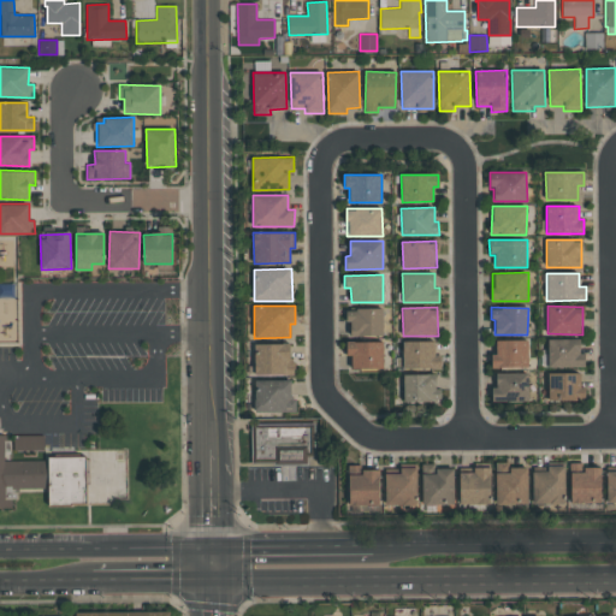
[(383,308),(345,308),(345,321),(350,320),(350,336),(383,336),(383,308)]
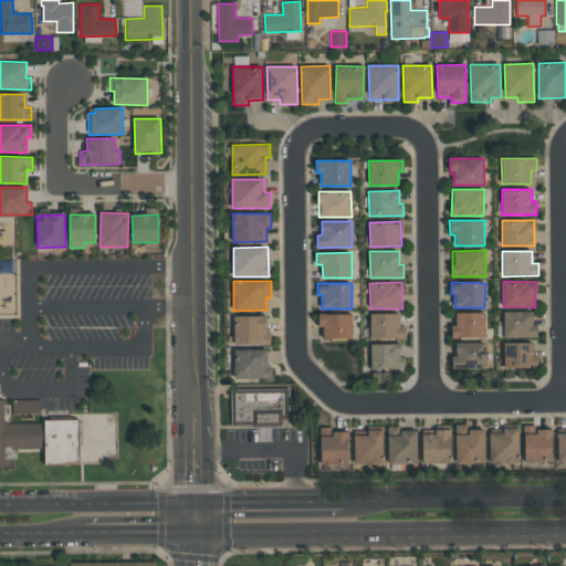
[(533,311),(503,312),(504,337),(537,337),(537,325),(533,325),(533,311)]
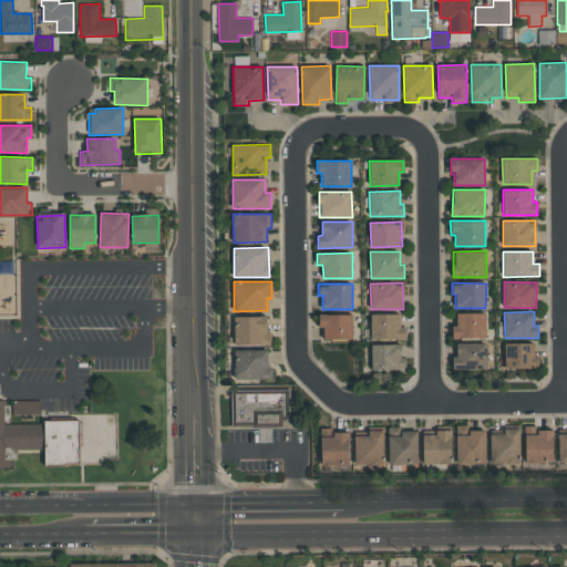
[(486,338),(486,312),(456,313),(456,326),(452,326),(452,339),(486,338)]
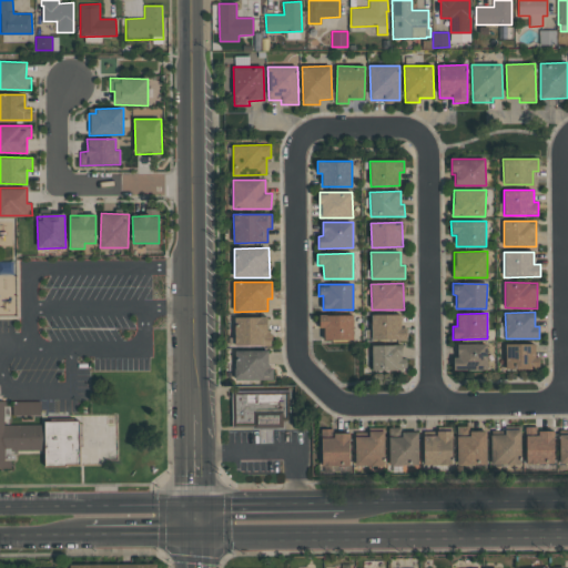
[(372,315),(372,341),(407,340),(407,328),(402,328),(401,314),(372,315)]
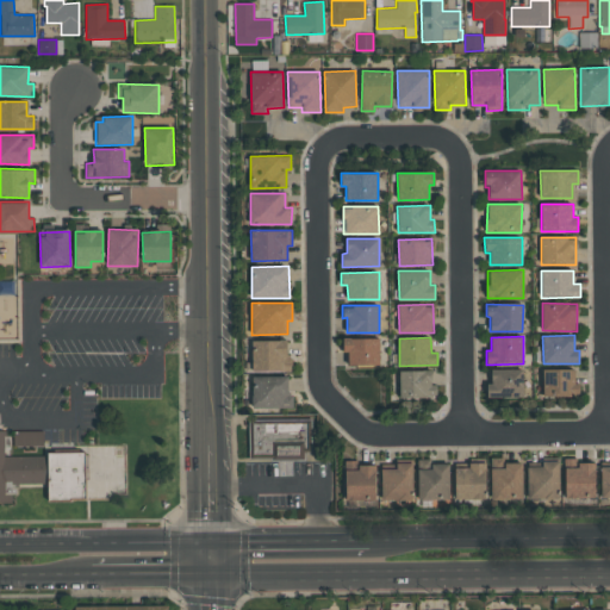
[(380,338),(343,338),(343,353),(348,353),(348,365),(380,365),(380,338)]
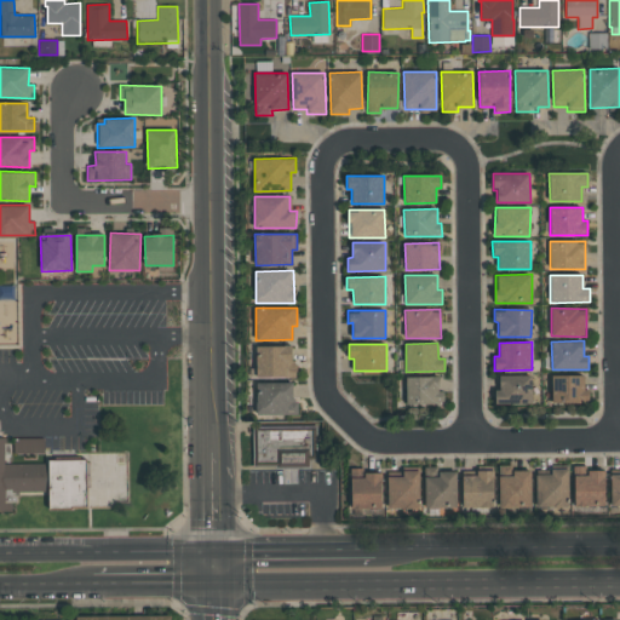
[(257,377),(297,377),(297,365),(292,365),(292,345),(256,346),(257,377)]
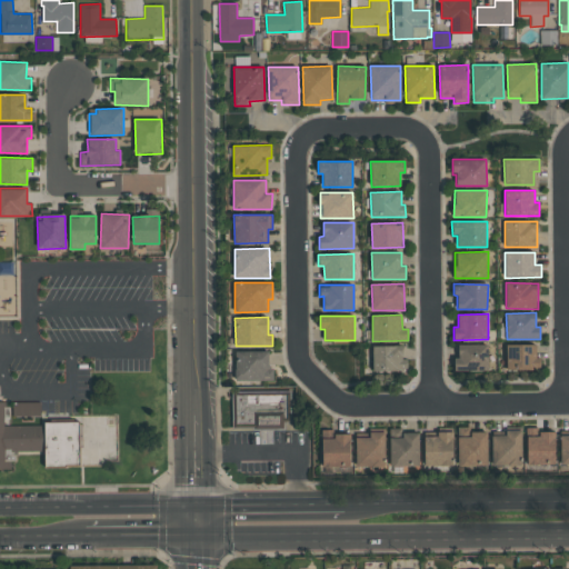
[(489,345),(457,345),(456,370),(488,371),(489,345)]
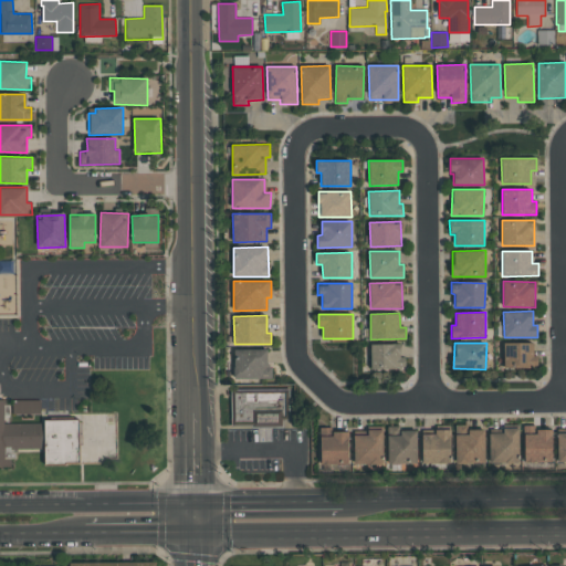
[(533,343),(504,343),(504,367),(537,368),(537,356),(533,356),(533,343)]
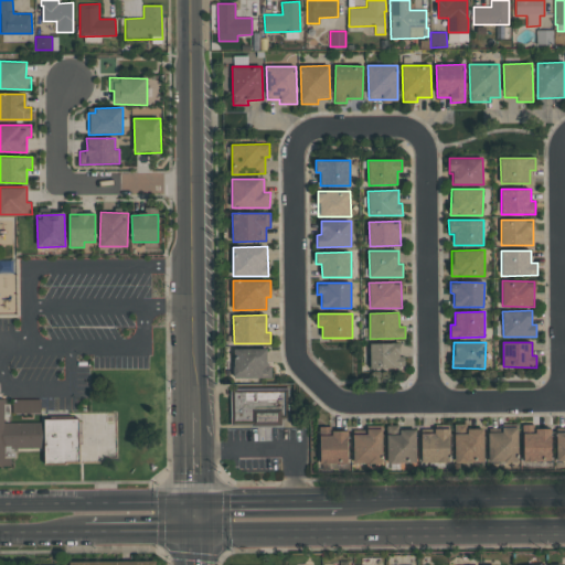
[(370,343),(371,369),(402,368),(402,343),(370,343)]
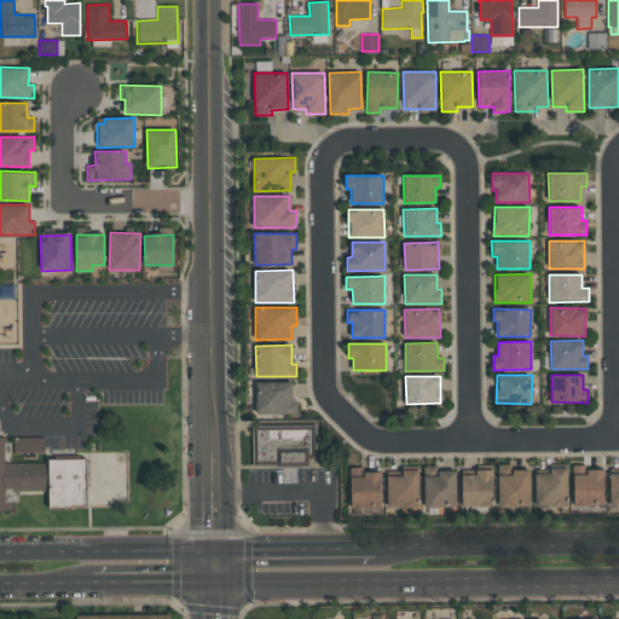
[(296,414),(296,381),(256,382),(258,415),(296,414)]
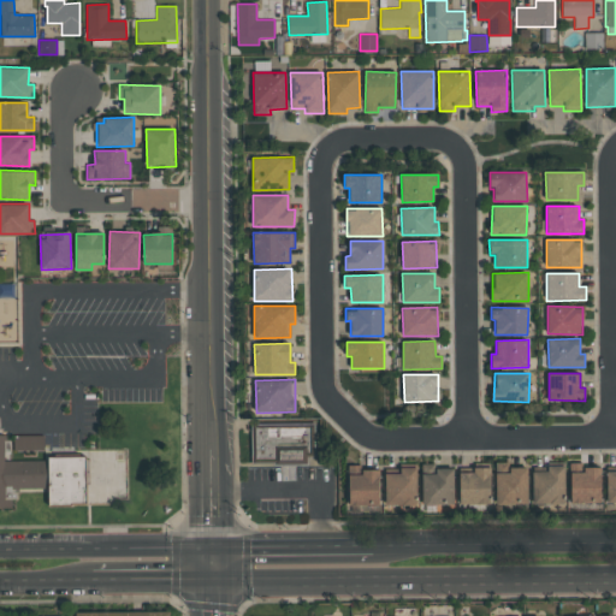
[(321,467),(321,420),(253,420),(254,467),(321,467)]
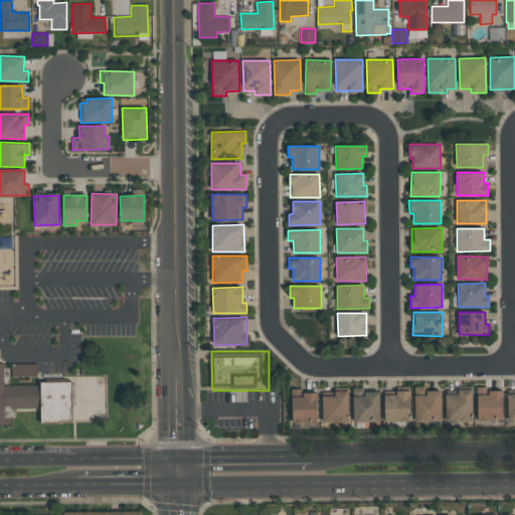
[(0,365),(37,365),(37,374),(37,384),(72,383),(73,421),(60,422),(49,422),(42,422),(42,409),(14,408),(15,418),(10,417),(11,425),(0,425),(0,365)]
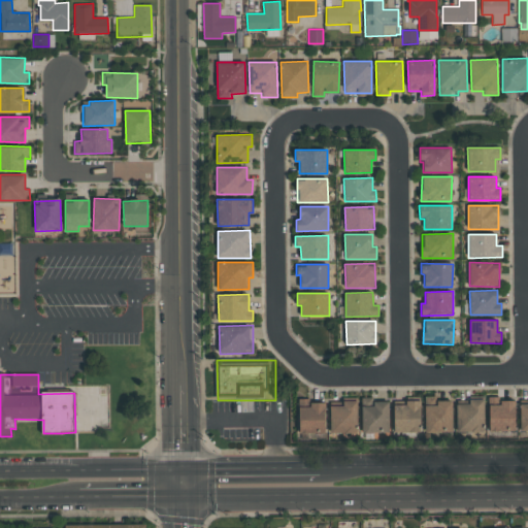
[(453,432),(453,400),(436,401),(436,396),(425,397),(425,432),(453,432)]
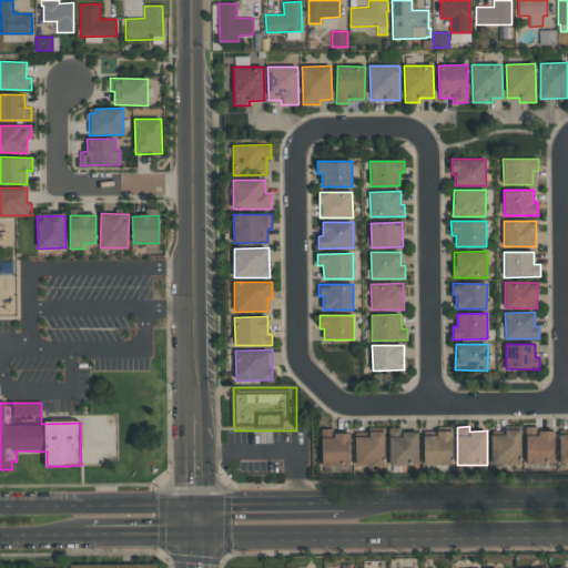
[(418,466),(418,430),(401,432),(401,427),(389,428),(389,466),(418,466)]
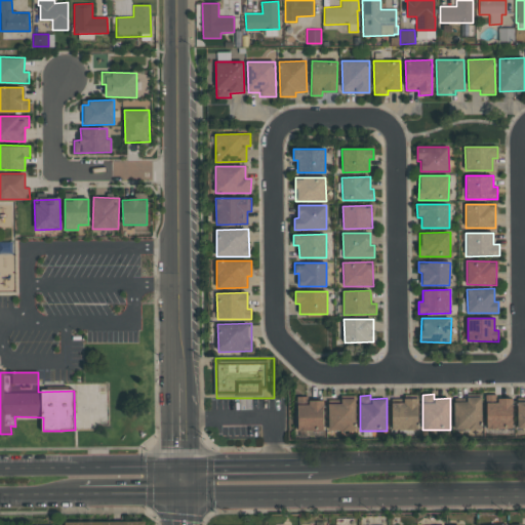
[(513,429),(513,399),(496,398),(496,395),(486,395),(486,429),(513,429)]
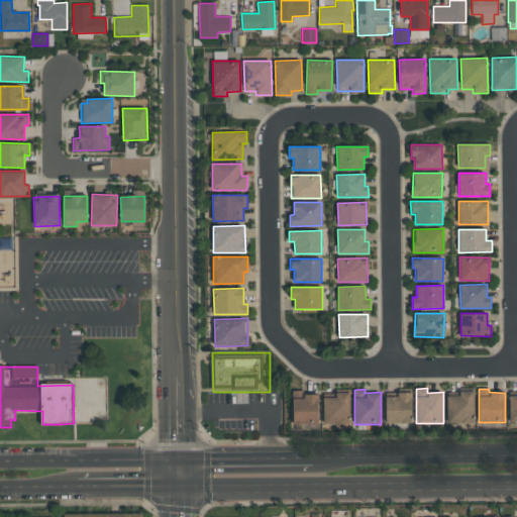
[(292,424),(319,424),(318,394),(303,395),(303,390),(292,391),(292,424)]
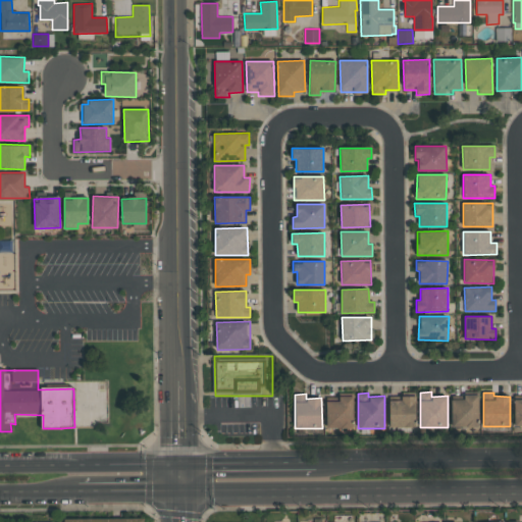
[(451,400),(451,427),(478,427),(478,395),(463,395),(463,400),(451,400)]
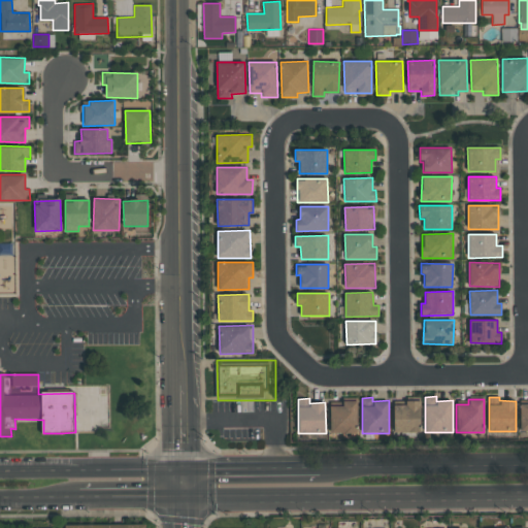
[(358,400),(342,400),(342,406),(330,405),(330,433),(357,433),(358,400)]
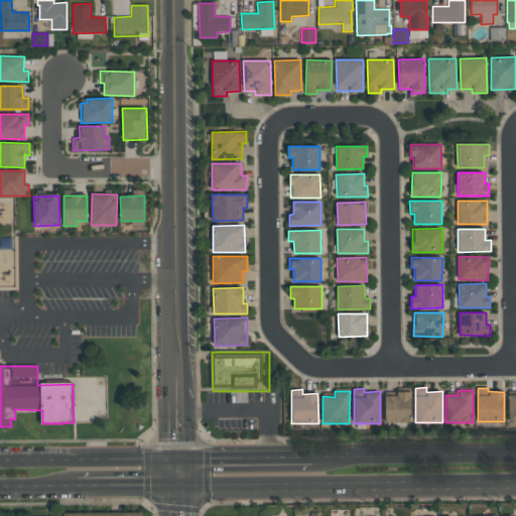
[(385,422),(410,422),(411,392),(397,391),(397,395),(385,395),(385,422)]
